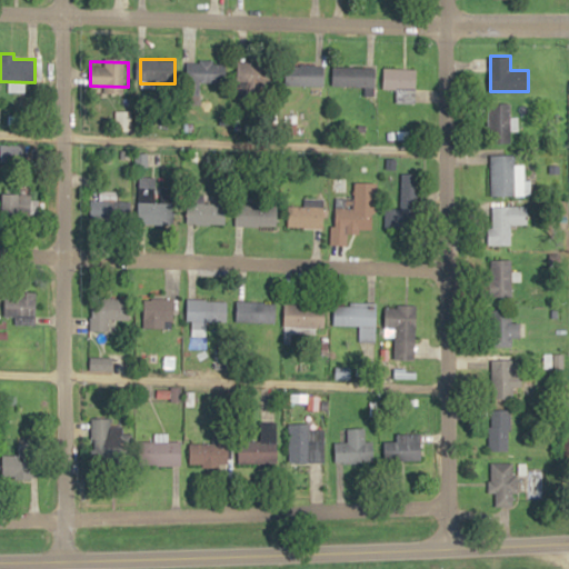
[(187,82),(231,82),(231,61),(187,61),(187,82)]
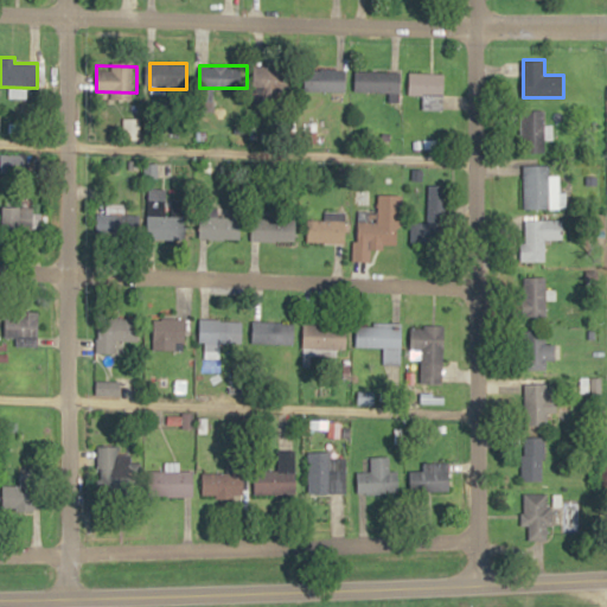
[(289,65),(254,65),(254,89),(289,89),(289,65)]
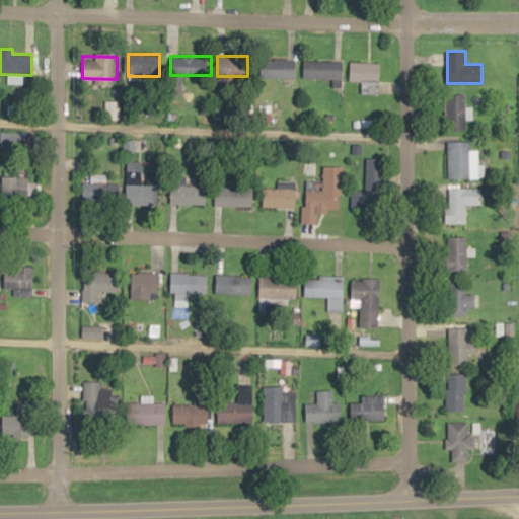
[(295,78),(296,59),(261,58),(260,77),(295,78)]
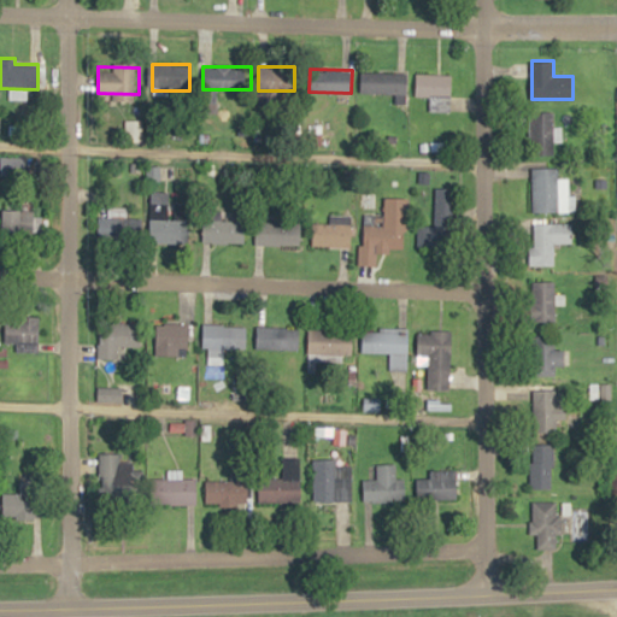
[(359,93),(394,93),(394,100),(406,100),(406,72),(359,72),(359,93)]
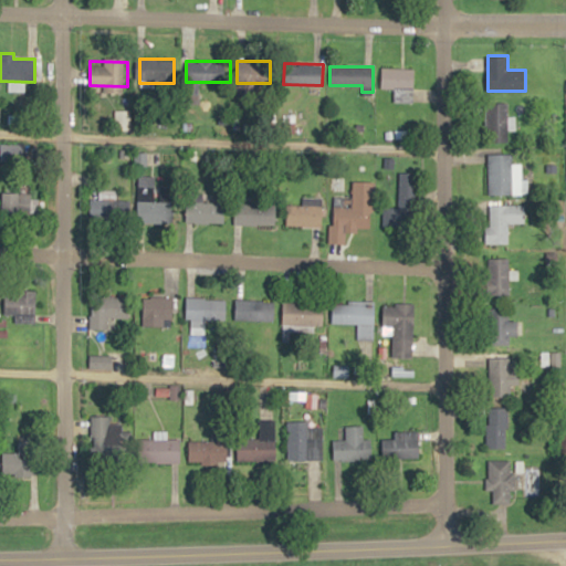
[(412,67),(380,67),(380,88),(394,88),(394,101),(412,101),(412,67)]
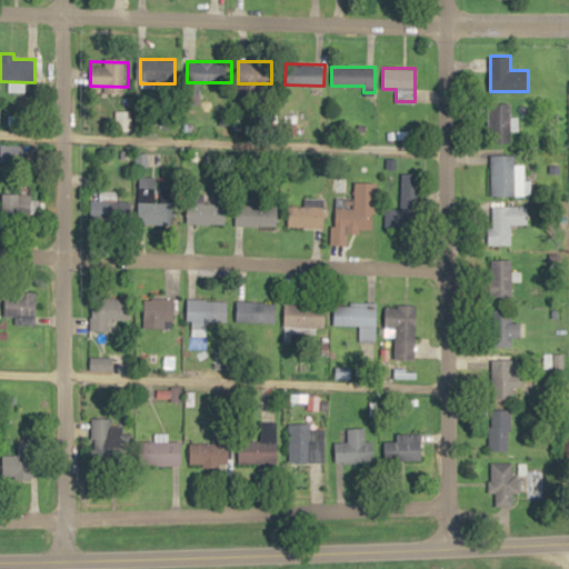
[(510,142),(510,102),(491,102),(491,142),(510,142)]
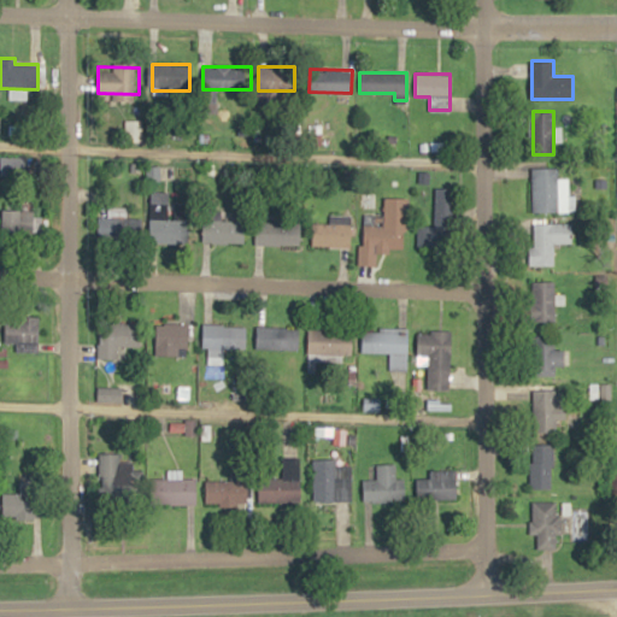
[(533,168),(533,211),(559,211),(559,168),(533,168)]
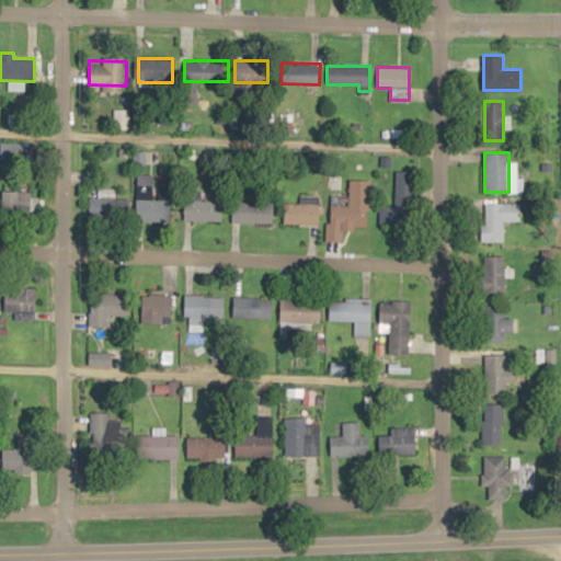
[(172,221),(172,181),(155,181),(155,174),(136,174),(136,221),(172,221)]
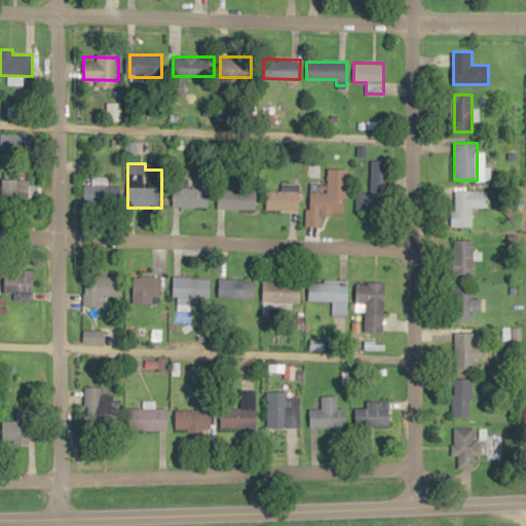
[(82,185),(82,204),(108,204),(108,177),(91,177),(91,185),(82,185)]
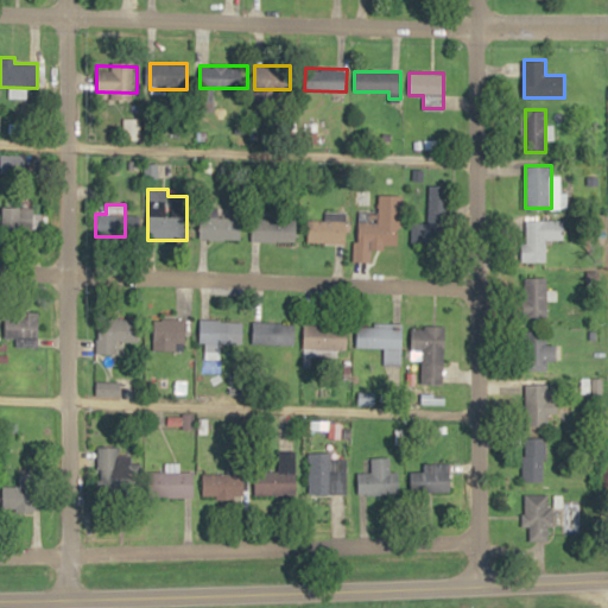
[(1,208),(1,228),(35,228),(35,208),(1,208)]
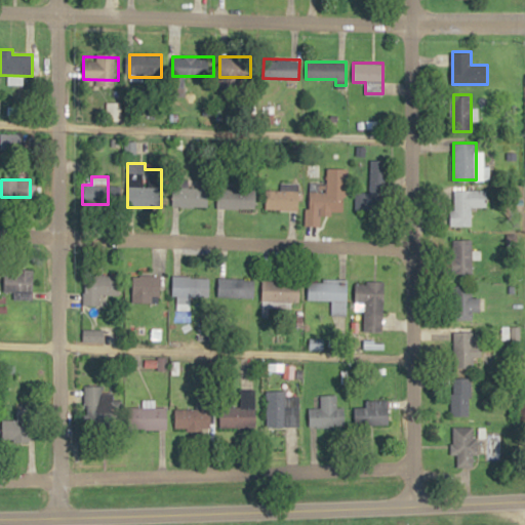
[(310,210),(344,210),(344,186),(327,186),(327,192),(310,192),(310,210)]
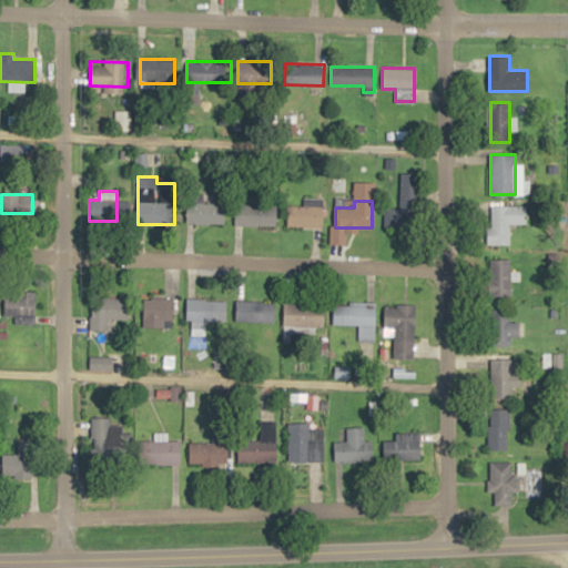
[(225,202),(188,202),(188,223),(225,223),(225,202)]
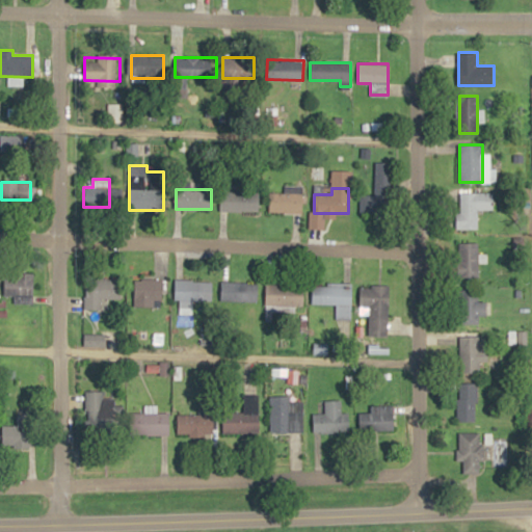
[(302,189),(270,189),(270,213),(302,213),(302,189)]
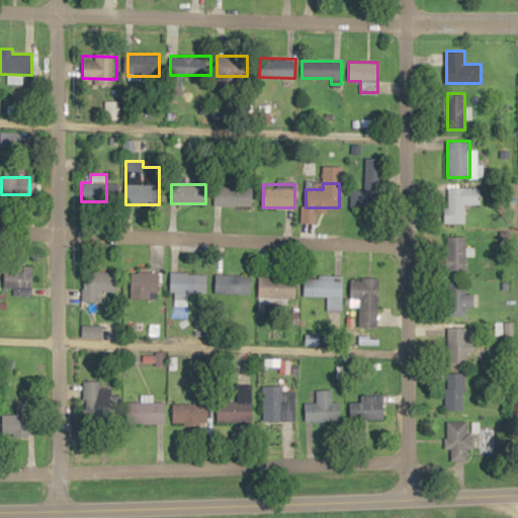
[(214,186),(214,205),(251,205),(251,186),(214,186)]
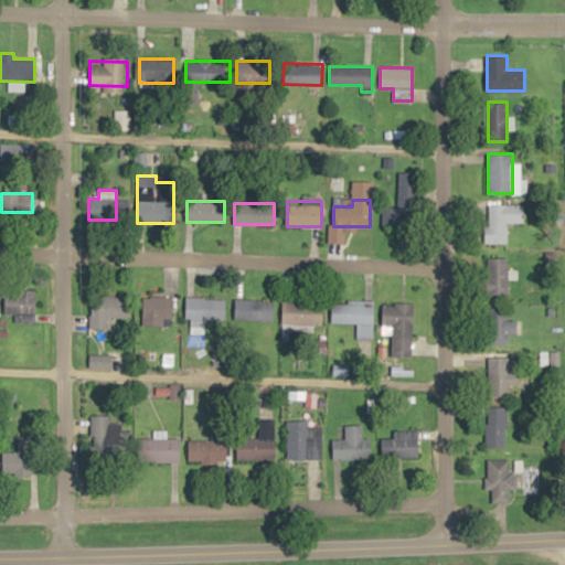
[(525,204),(488,203),(487,243),(508,244),(509,222),(524,223),(525,204)]
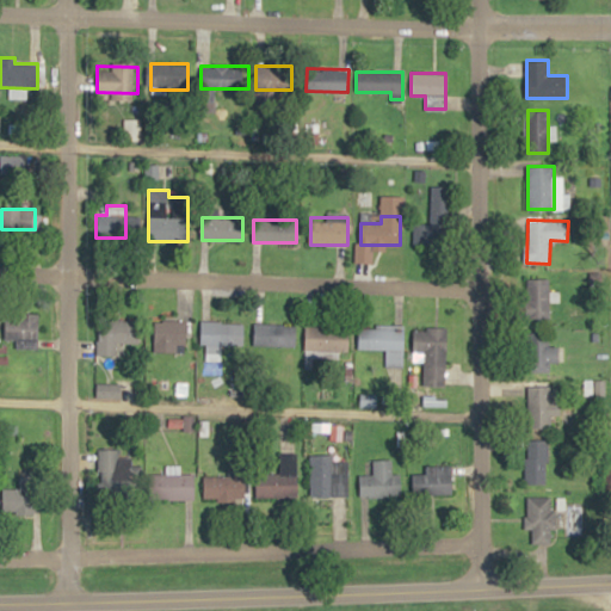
[(413,247),(449,247),(449,222),(413,222),(413,247)]
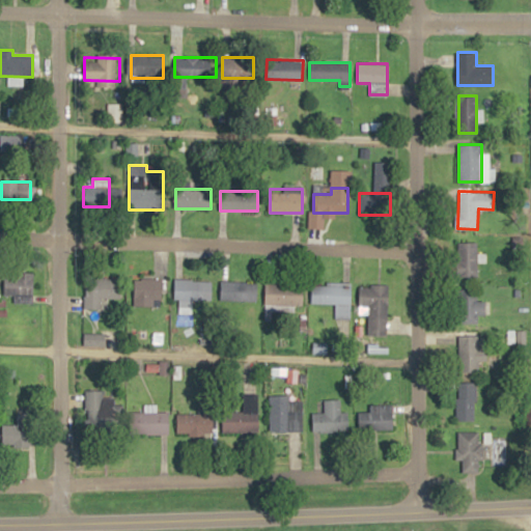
[(458,242),(458,277),(480,277),(480,242),(458,242)]
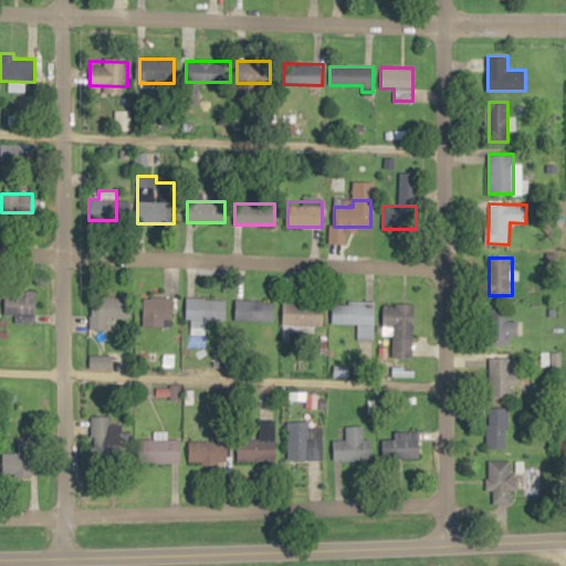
[(3,315),(37,315),(37,290),(3,290),(3,315)]
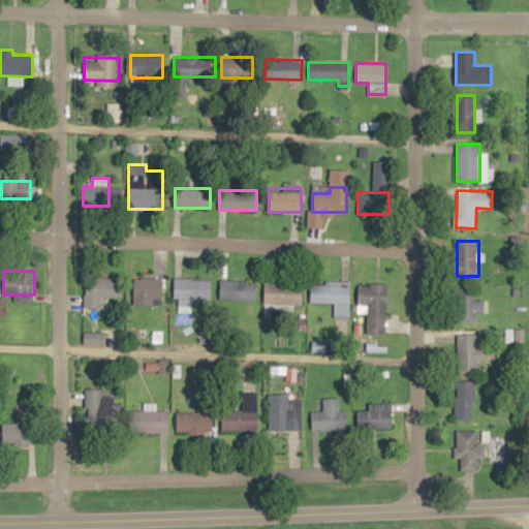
[(122,278),(85,278),(85,308),(102,308),(102,299),(122,299),(122,278)]
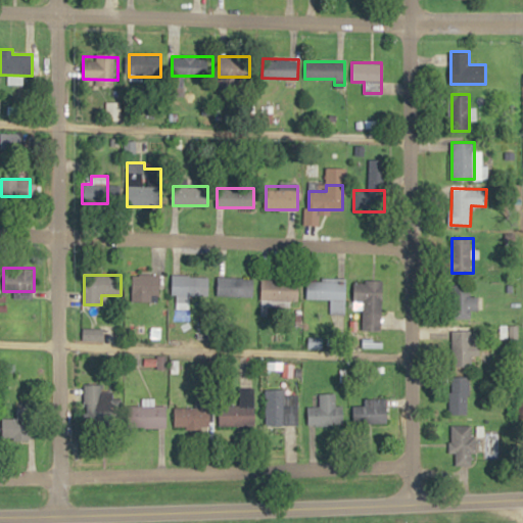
[(132,275),(132,302),(159,302),(159,275),(132,275)]
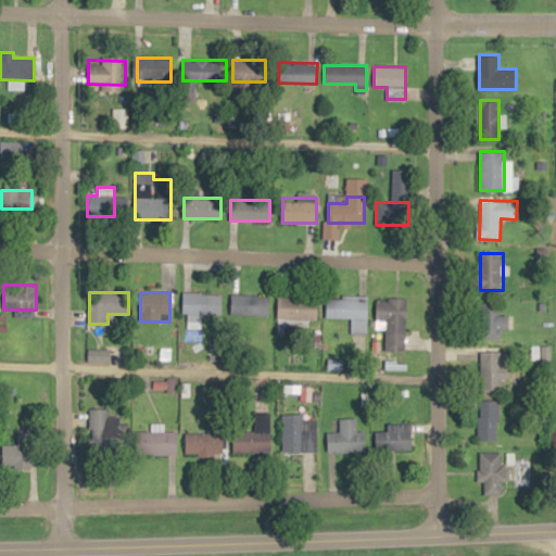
[(181,292),(181,317),(229,317),(229,292),(181,292)]
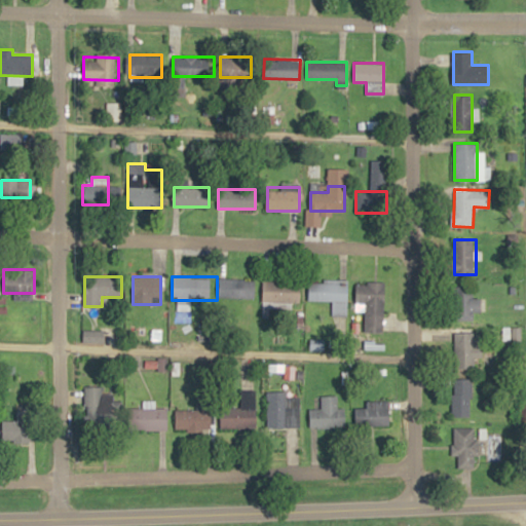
[(255,299),(255,280),(234,280),(234,299),(255,299)]
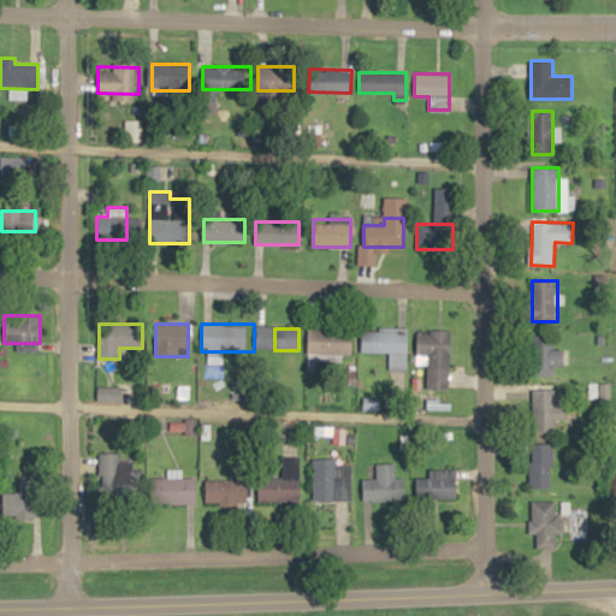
[(362,329),(362,354),(390,354),(390,371),(408,371),(408,329),(362,329)]
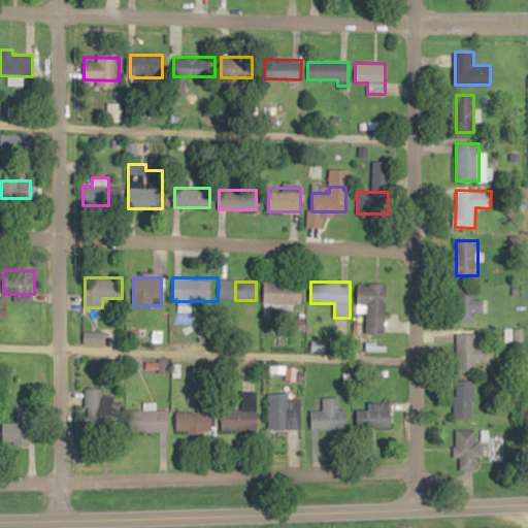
[(264,283),(264,305),(302,305),(302,283),(264,283)]
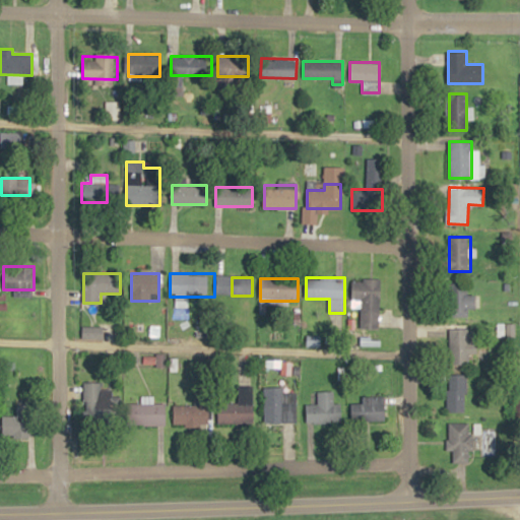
[(380,315),(380,279),(352,279),(352,307),(362,307),(362,315),(380,315)]
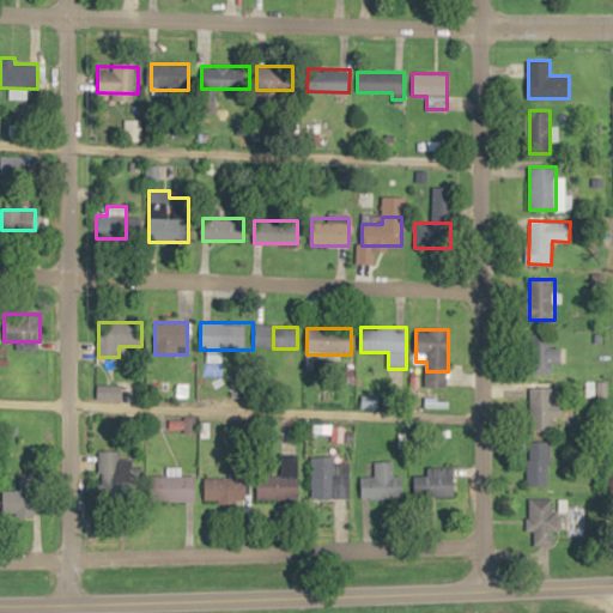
[(562,346),(552,346),(552,339),(530,339),(530,375),(552,375),(552,363),(562,363),(562,346)]
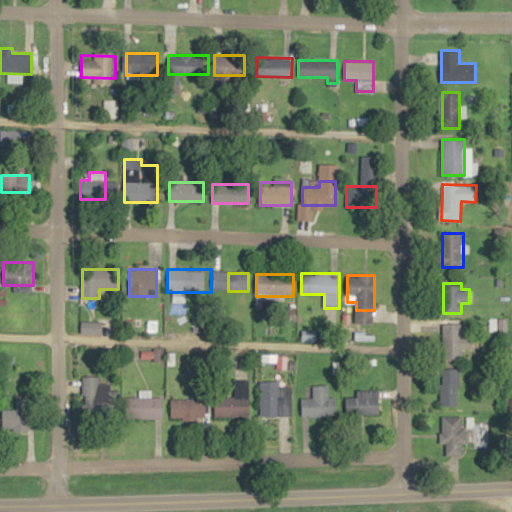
[(117,323),(99,323),(99,332),(117,332),(117,323)]
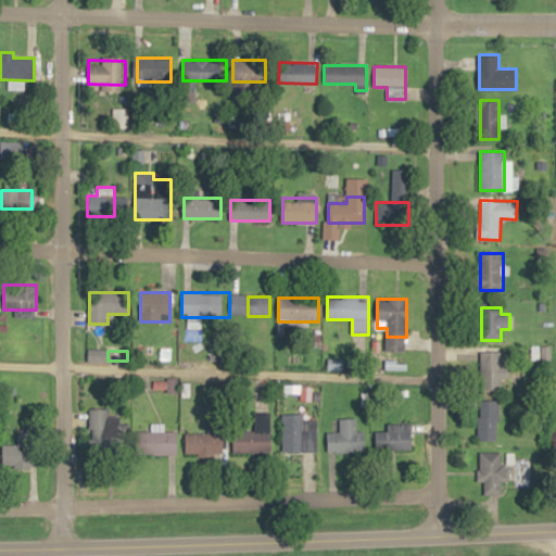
[(480,390),(502,390),(502,378),(510,378),(510,367),(501,367),(501,352),(480,352),(480,390)]
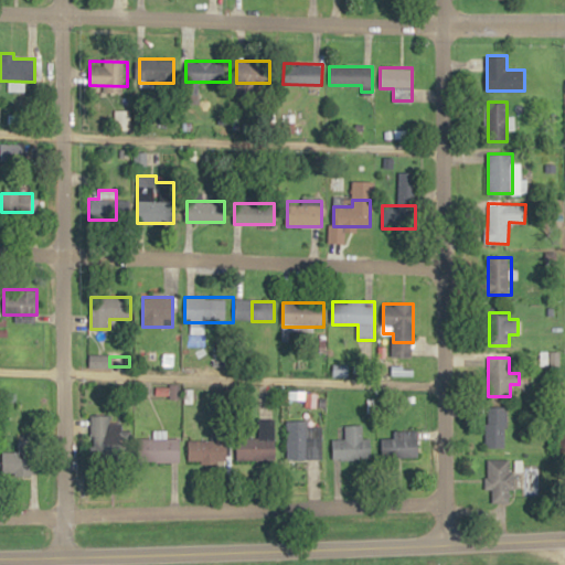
[(488,448),(507,448),(507,407),(488,407),(488,448)]
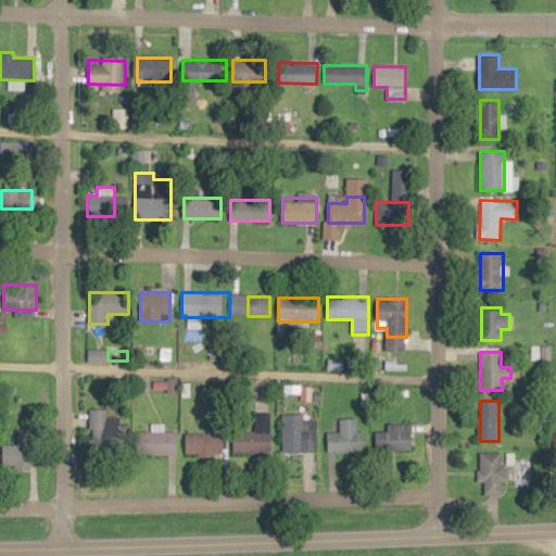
[(109,417),(109,408),(88,408),(88,449),(122,449),(122,417),(109,417)]
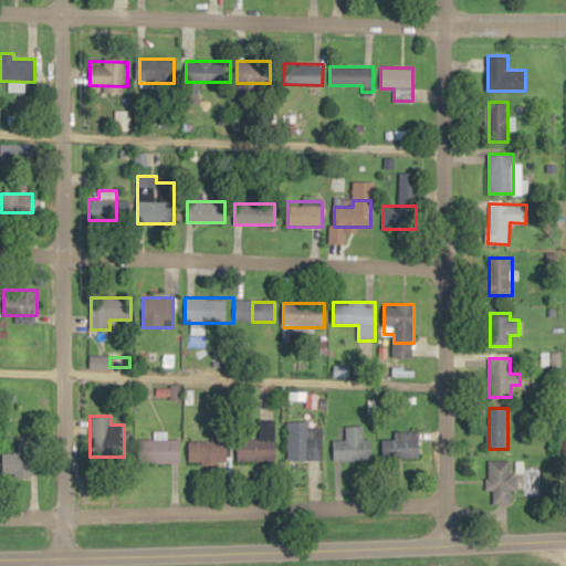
[(364,427),(345,427),(345,440),(332,440),(332,461),(369,462),(370,440),(364,440),(364,427)]
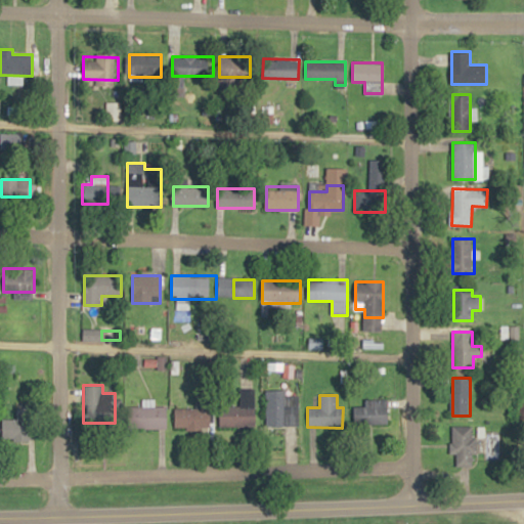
[(299,397),(266,397),(266,427),(299,427),(299,397)]
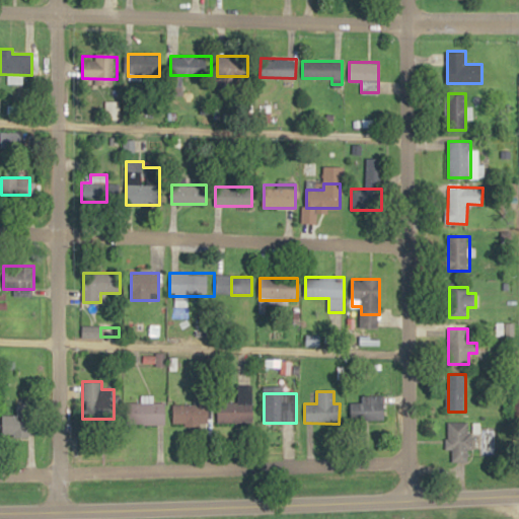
[(384,396),(361,396),(361,403),(351,403),(351,421),(384,421),(384,396)]
